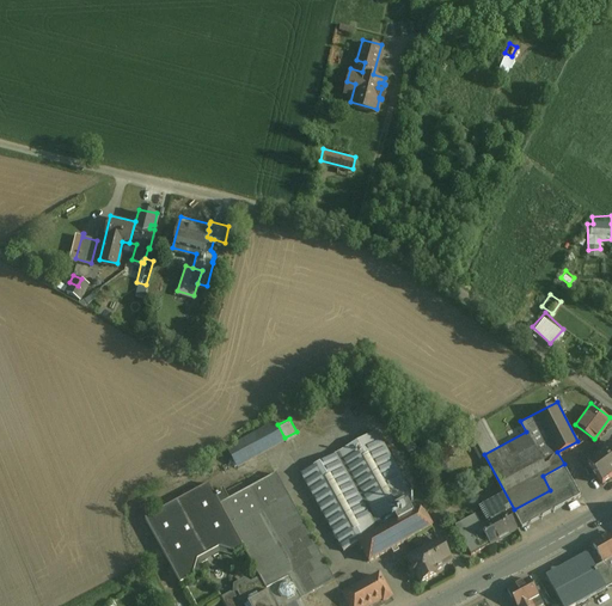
[(273,420),(226,446),(236,463),(282,436),(273,420)]
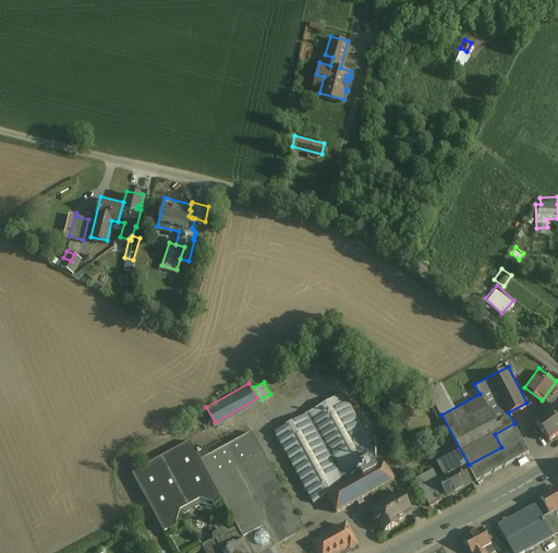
[(376,452),(342,391),(274,429),(313,500),(326,492),(336,509),(393,478),(384,459),(375,464),(371,455),(376,452)]
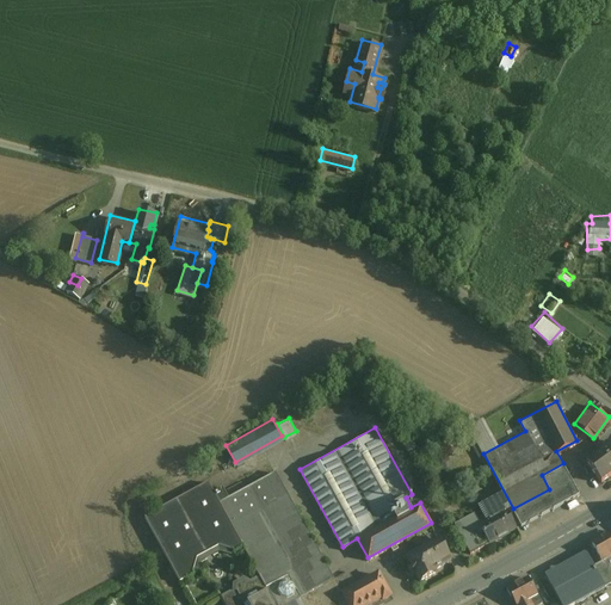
[(414,444),(409,433),(401,437),(407,448),(414,444)]
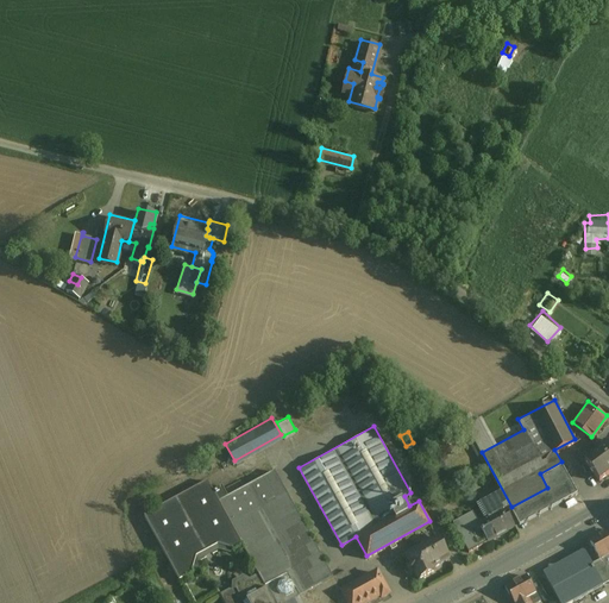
[(449,432),(437,440),(444,450),(456,443),(449,432)]
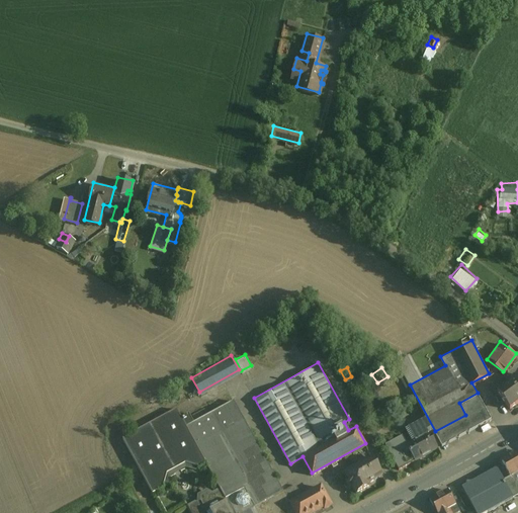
[(517,372),(497,390),(509,406),(517,399),(517,372)]
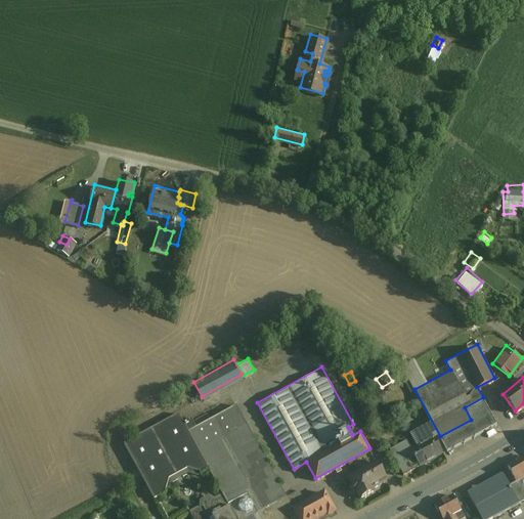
[(471,420),(440,436),(446,448),(450,446),(453,446),(453,444),(461,440),(463,441),(464,439),(471,435),(473,435),(474,433),(496,421),(483,397),(465,407),(471,420)]
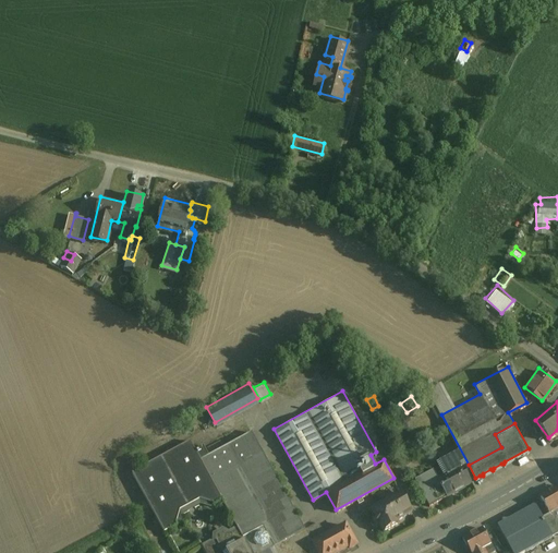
[(304,527),(251,429),(208,453),(203,443),(194,447),(190,439),(132,470),(164,529),(177,523),(176,520),(180,507),(198,496),(213,501),(213,502),(221,497),(238,527),(242,536),(245,535),(252,545),(255,552),(311,552),(317,550),(312,540),(308,533),(305,527),(304,527)]
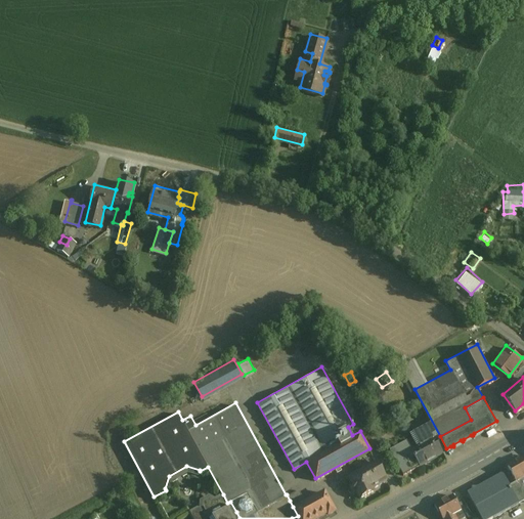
[(207,411),(194,418),(198,422),(209,416),(207,411)]
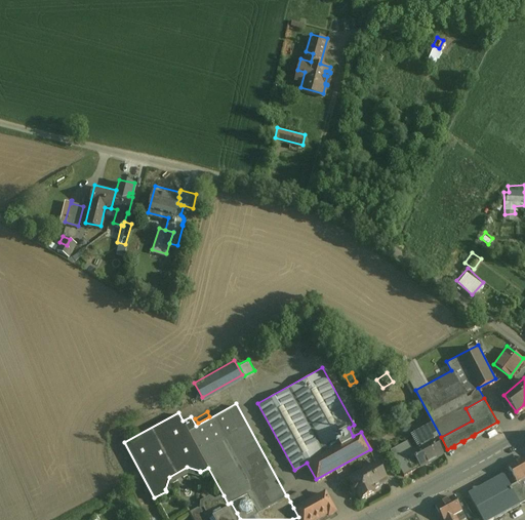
[(410,433),(416,445),(434,435),(428,424),(410,433)]
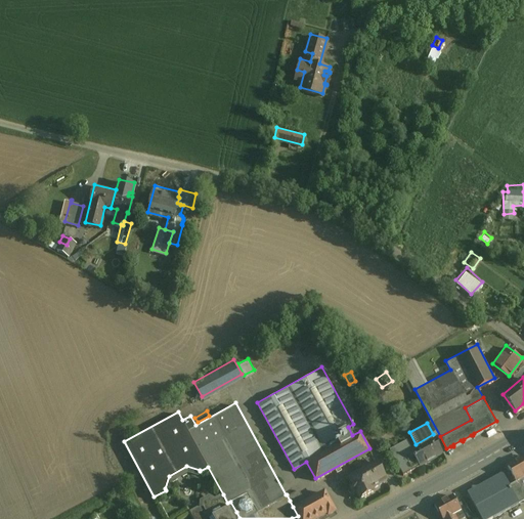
[(416,444),(410,447),(419,464),(442,450),(441,450),(433,434),(416,444)]
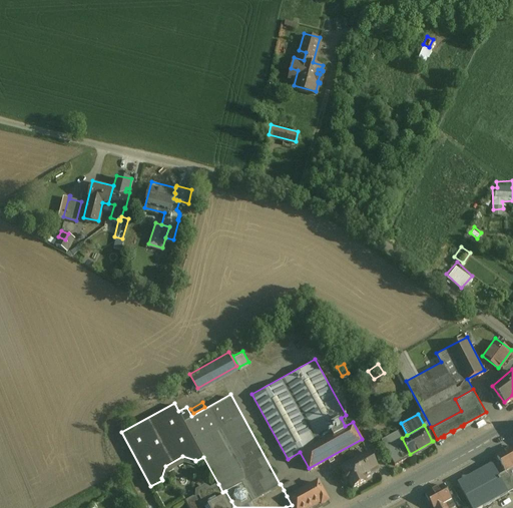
[(512,443),(497,453),(496,452),(488,457),(492,464),(493,464),(507,490),(512,486),(512,443)]
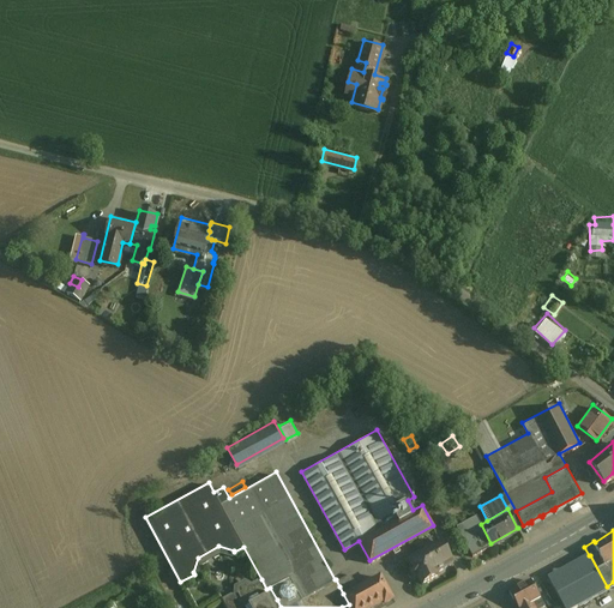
[(440,539),(407,555),(413,566),(409,567),(413,575),(416,572),(421,582),(438,572),(437,570),(452,560),(440,539)]
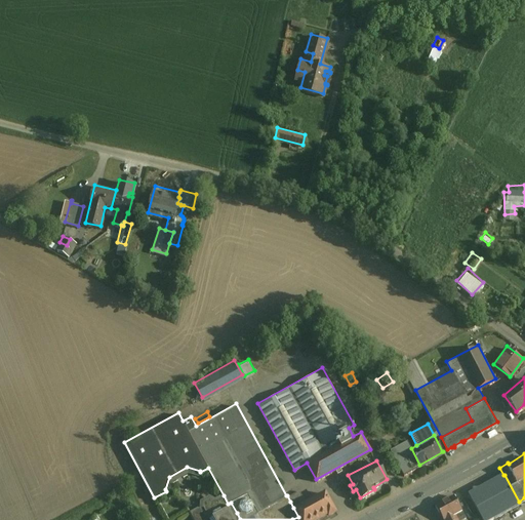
[(503,475),(469,493),(483,519),(484,519),(519,502),(505,475),(503,475)]
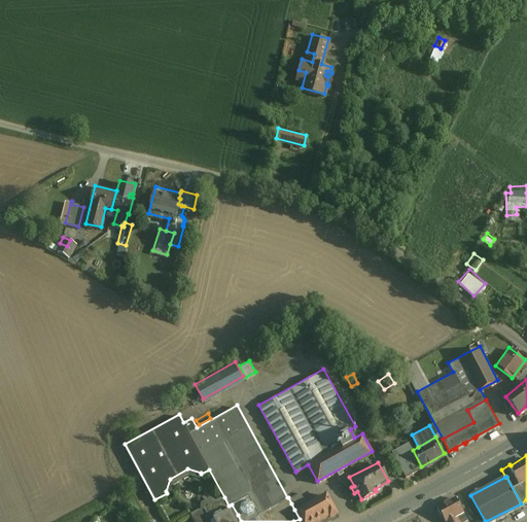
[(307,502),(300,490),(288,497),(291,503),(294,510),(307,502)]
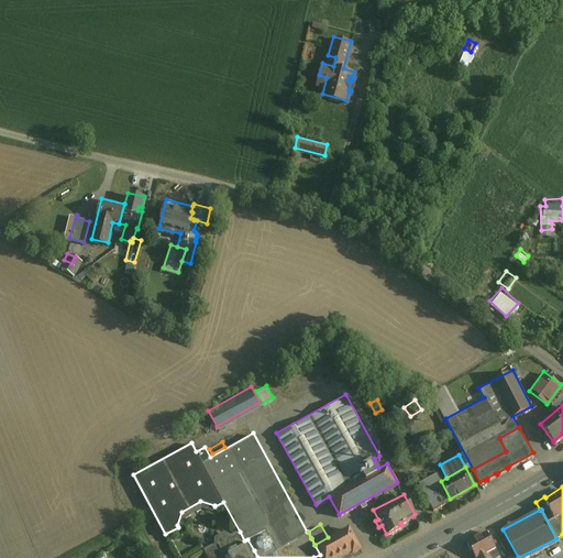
[(328,537),(315,545),(320,555),(321,557),(335,557),(351,550),(352,551),(360,548),(349,526),(328,537)]
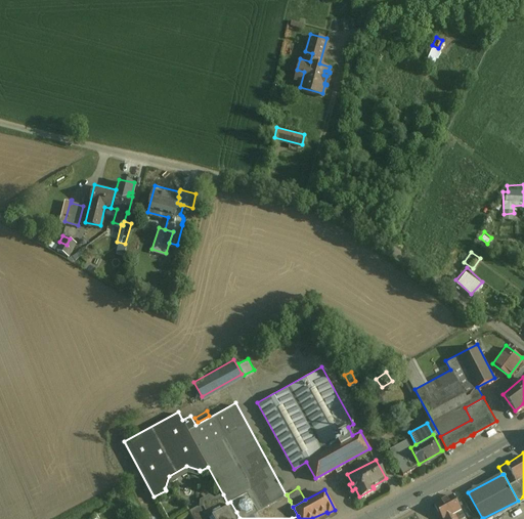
[(452,492),(434,503),(439,513),(440,512),(443,518),(457,518),(456,517),(463,514),(460,509),(461,508),(452,492)]
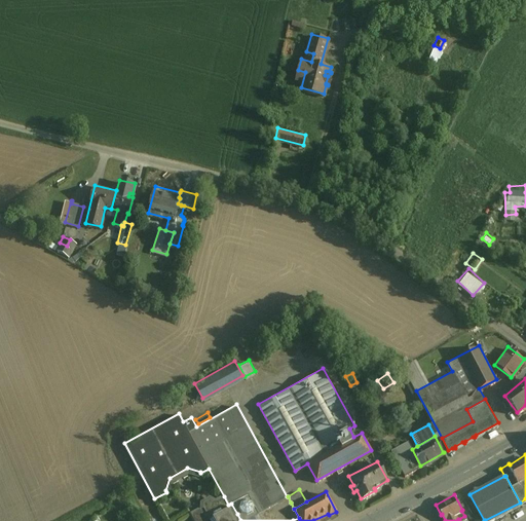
[(228,505),(224,496),(215,500),(210,497),(203,500),(203,506),(203,507),(198,507),(190,512),(192,517),(205,510),(212,520),(211,520),(224,520),(237,514),(231,504),(228,505)]
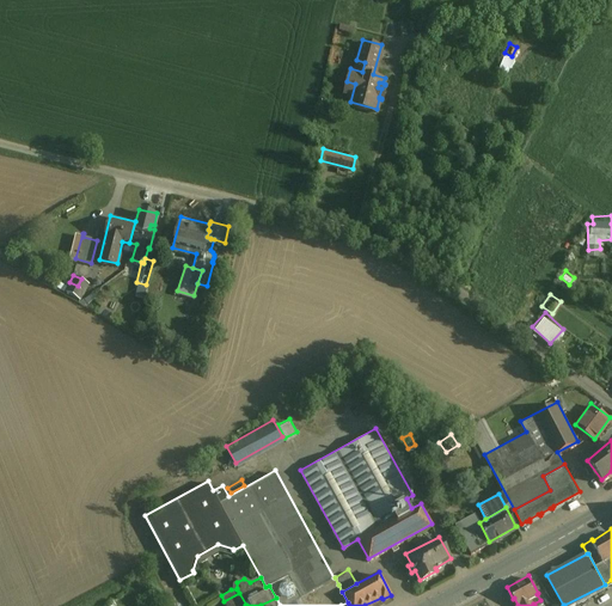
[(245,605),(246,605),(239,593),(224,601),(226,605),(245,605)]
